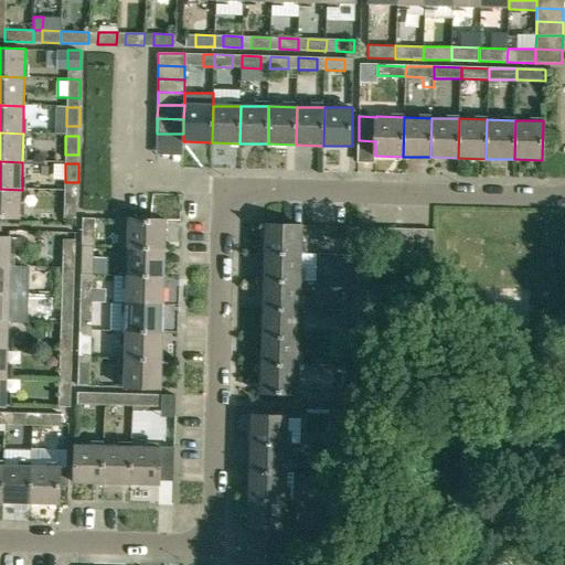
[(0,217),(21,219),(22,190),(0,189),(0,217)]
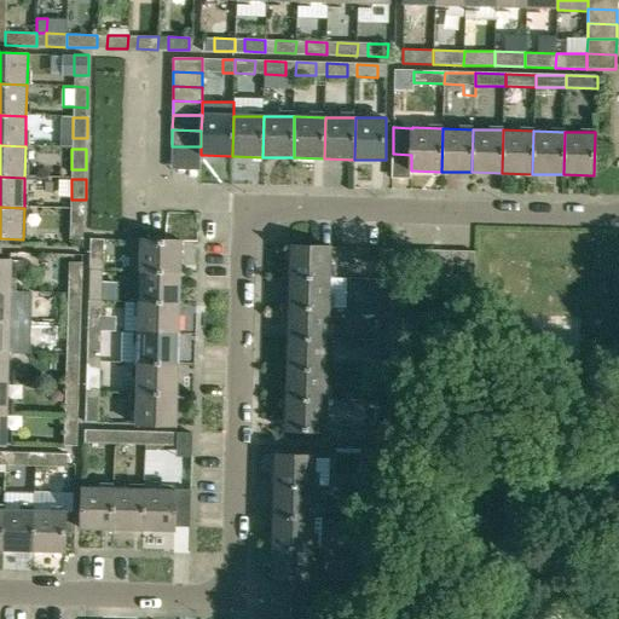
[(70,209),(70,230),(85,230),(85,209),(70,209)]
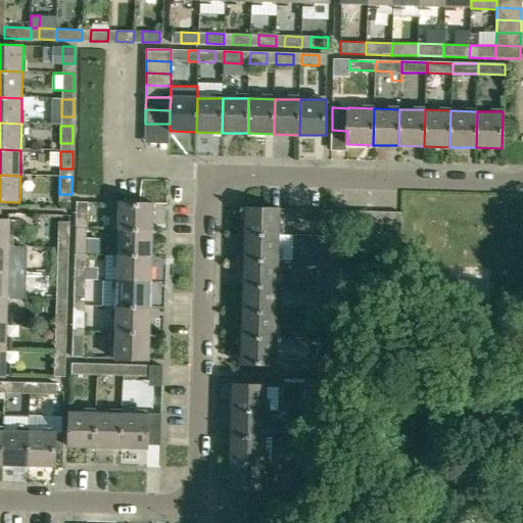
[(77,228),(88,228),(89,202),(78,201),(77,228)]
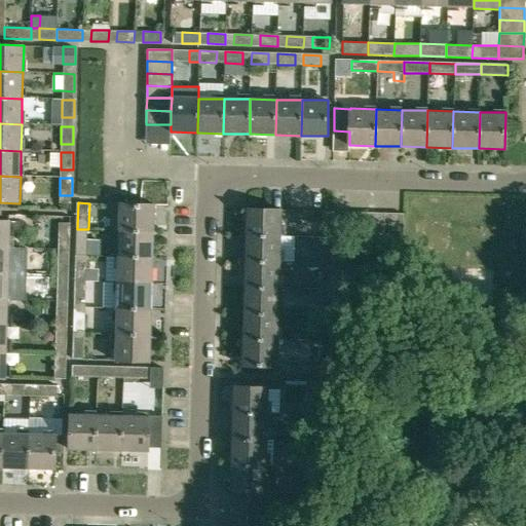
[(155,231),(156,204),(141,204),(120,203),(111,203),(111,230),(119,230),(155,231)]
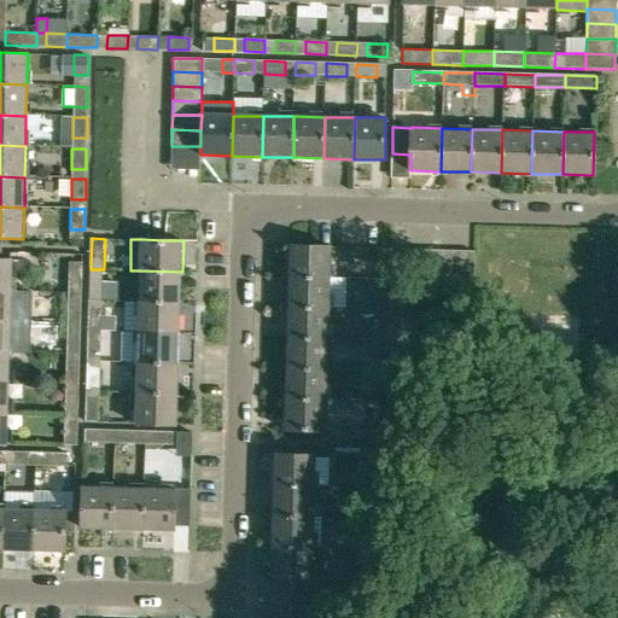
[(291,244),(290,273),(332,274),(332,245),(291,244)]
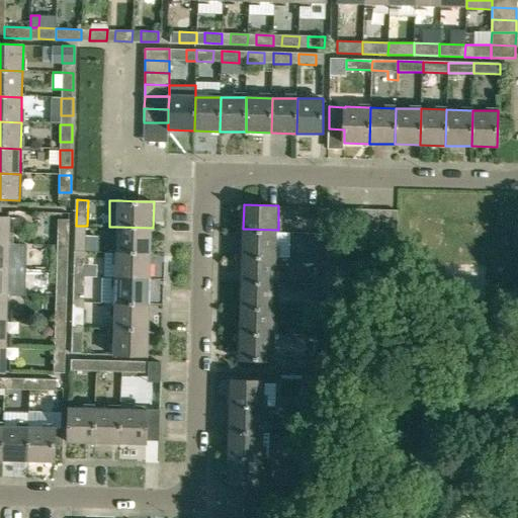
[(319,231),(329,231),(330,208),(319,208),(319,231)]
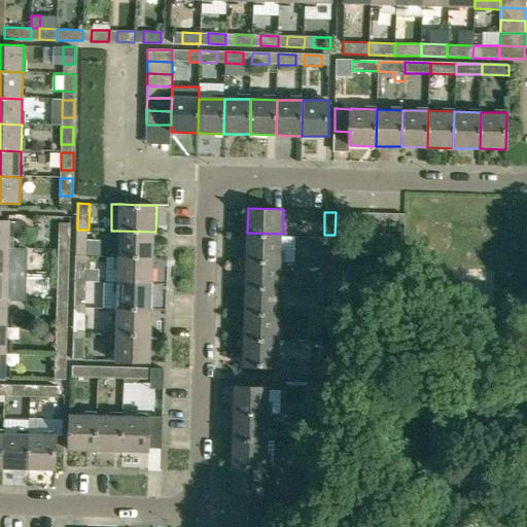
[(341,237),(353,238),(354,213),(342,212),(341,237)]
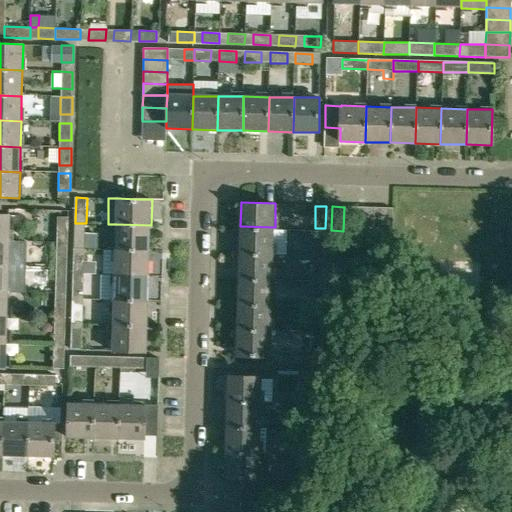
[(355,231),(368,231),(368,207),(356,207),(355,231)]
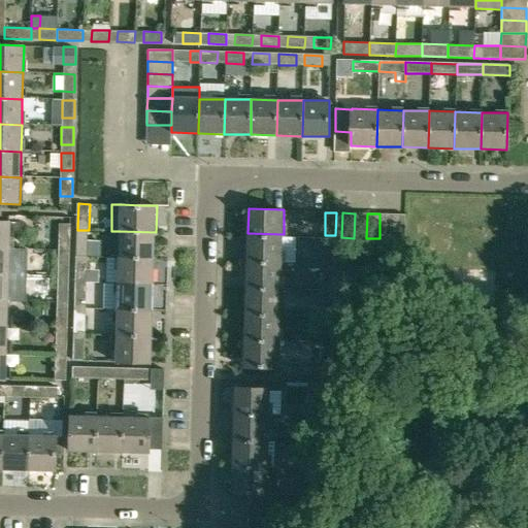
[(380,238),(392,239),(393,215),(380,213),(380,238)]
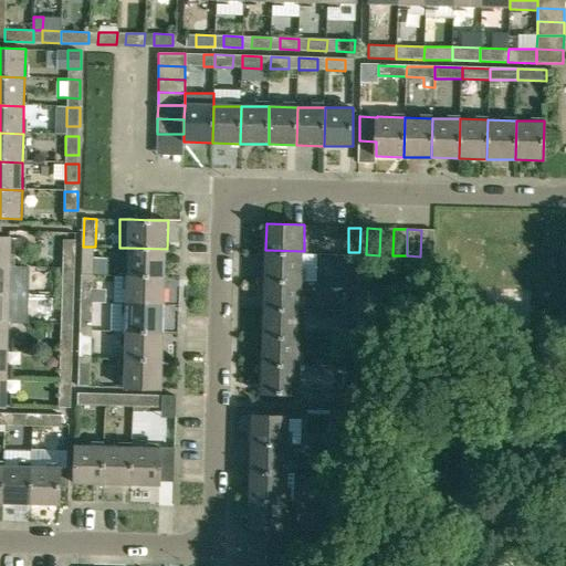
[(433,257),(435,230),(421,230),(420,257),(433,257)]
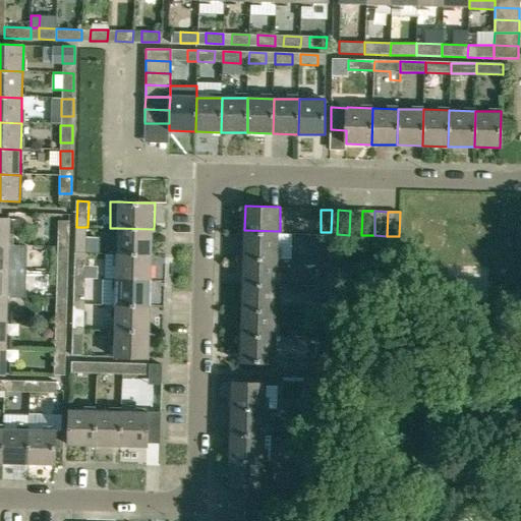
[(0,219),(0,245),(10,246),(10,220),(0,219)]
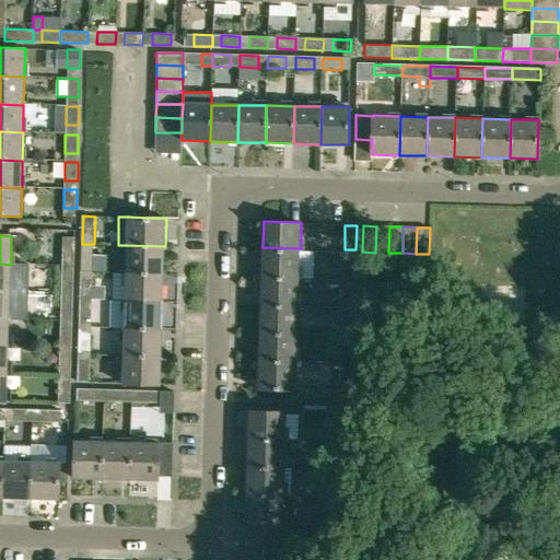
[(76,237),(62,236),(61,266),(74,266),(76,237)]
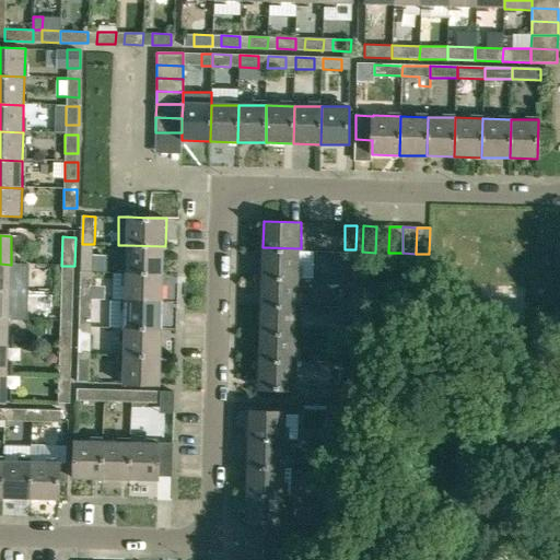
[(94,244),(82,244),(81,271),(93,271),(94,244)]
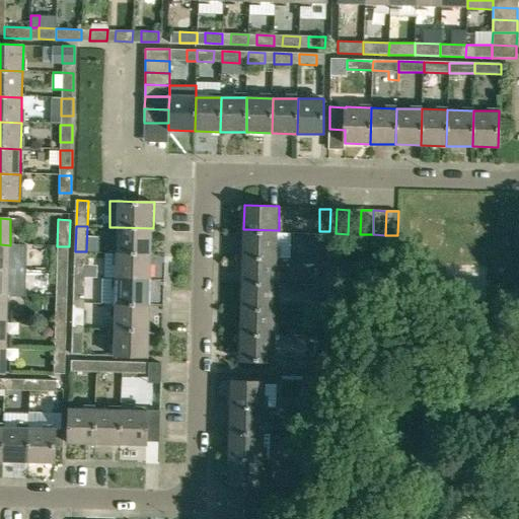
[(152,253),(153,228),(118,227),(118,252),(152,253)]
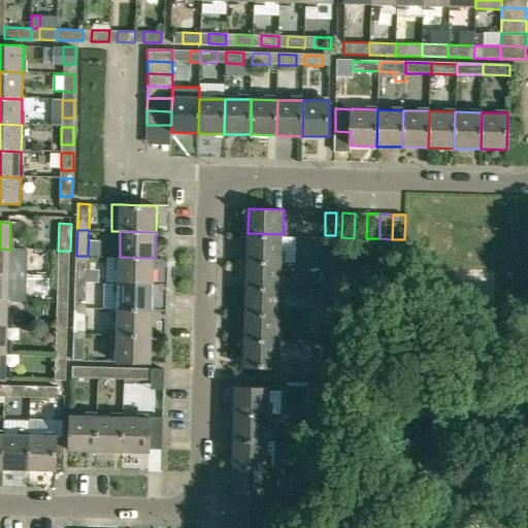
[(283,260),(284,234),(248,233),(248,259),(283,260)]
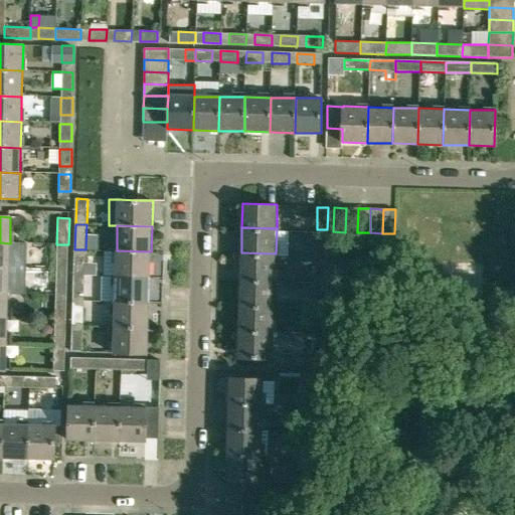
[(317,229),(316,254),(327,254),(327,229),(317,229)]
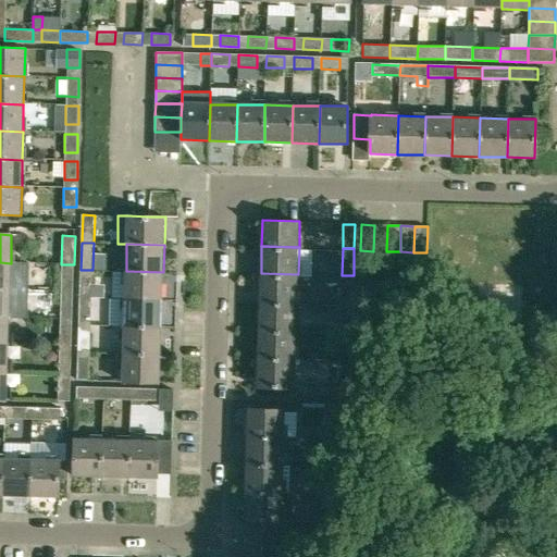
[(0,262),(0,289),(10,291),(11,263),(0,262)]
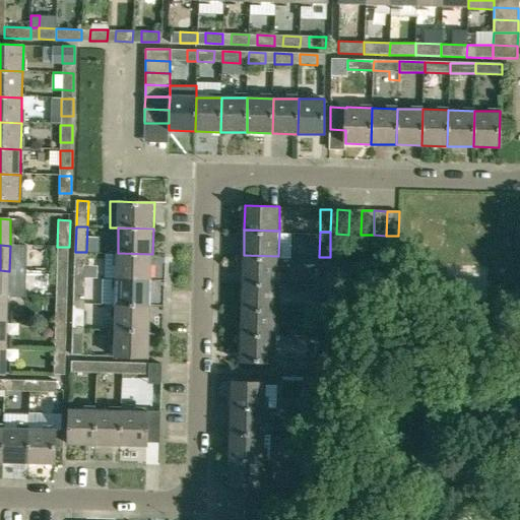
[(57,247),(56,272),(68,272),(69,247),(57,247)]
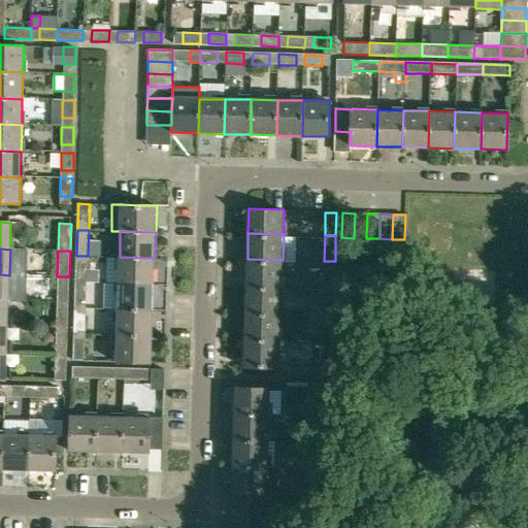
[(88,283),(88,256),(76,256),(76,282),(88,283)]
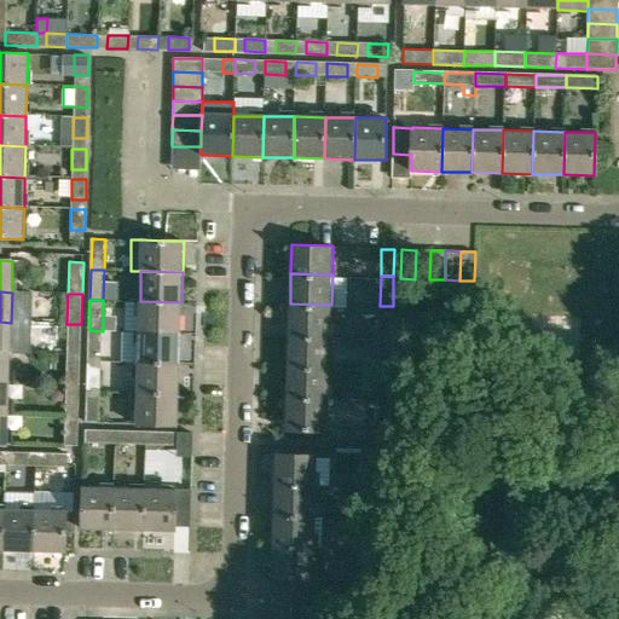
[(180,333),(181,302),(140,301),(139,331),(180,333)]
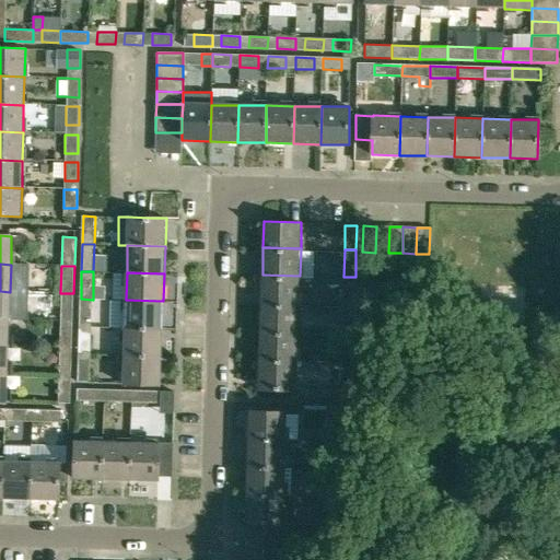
[(263,275),(261,302),(299,303),(300,276),(263,275)]
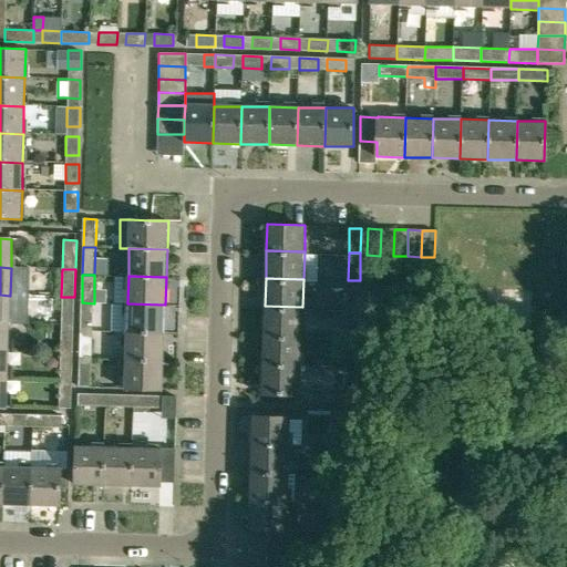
[(348,280),(347,308),(359,308),(360,280),(348,280)]
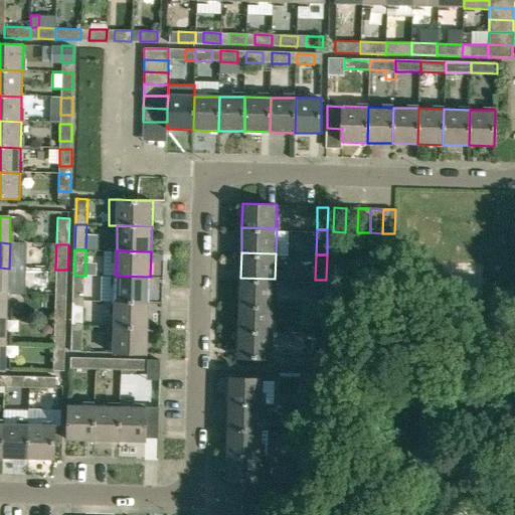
[(9,269),(0,268),(0,293),(9,294),(9,269)]
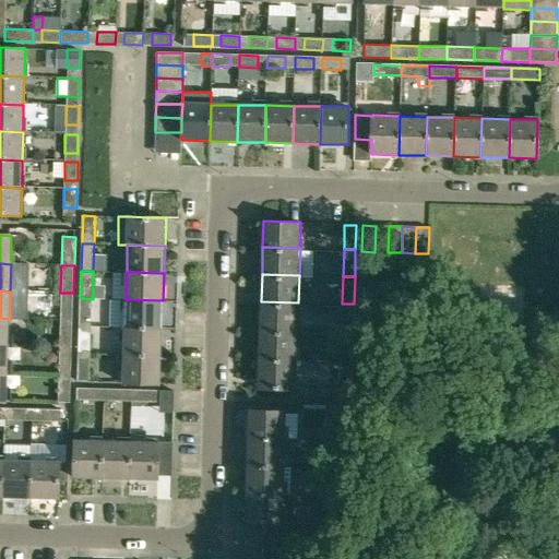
[(73,320),(73,293),(60,293),(60,320),(73,320)]
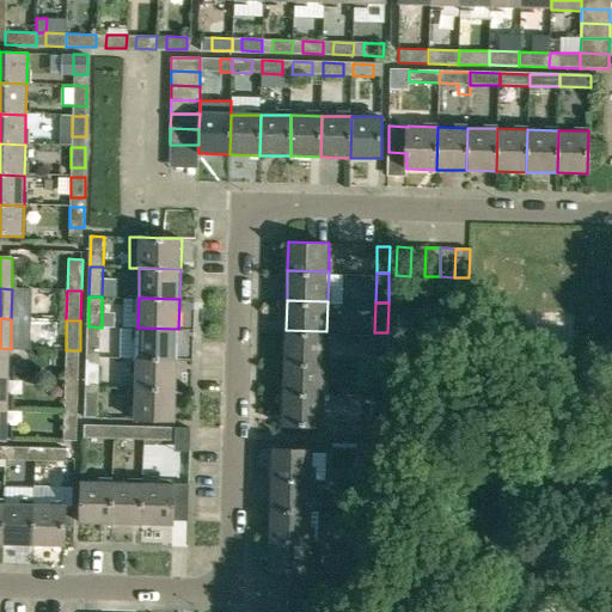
[(87,356),(101,357),(102,328),(89,326),(87,356)]
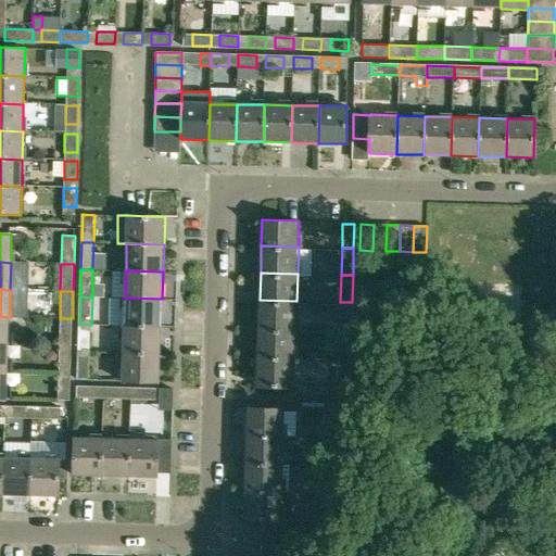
[(124,326),(162,327),(162,299),(125,298),(124,326)]
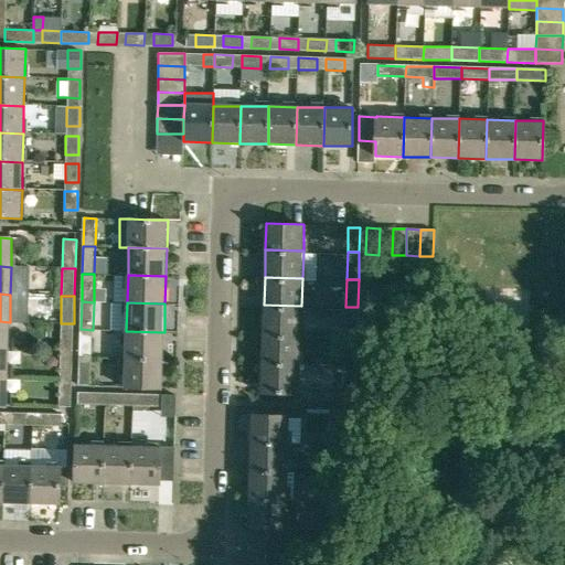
[(300,333),(301,306),(264,305),(263,332),(300,333)]
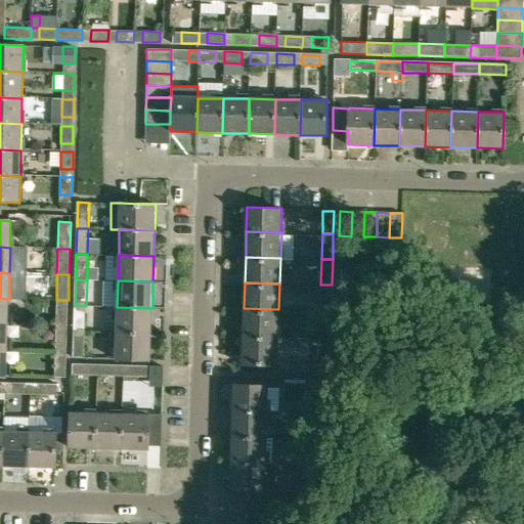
[(331,310),(332,285),(320,285),(320,310),(331,310)]
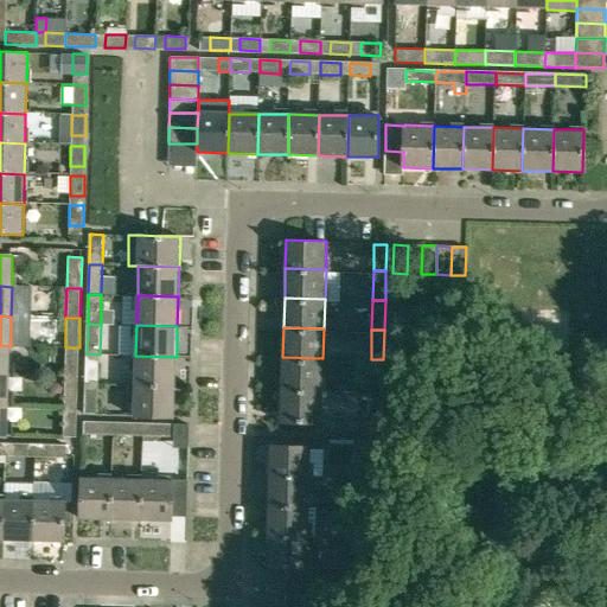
[(0,345),(0,375),(10,376),(11,346),(0,345)]
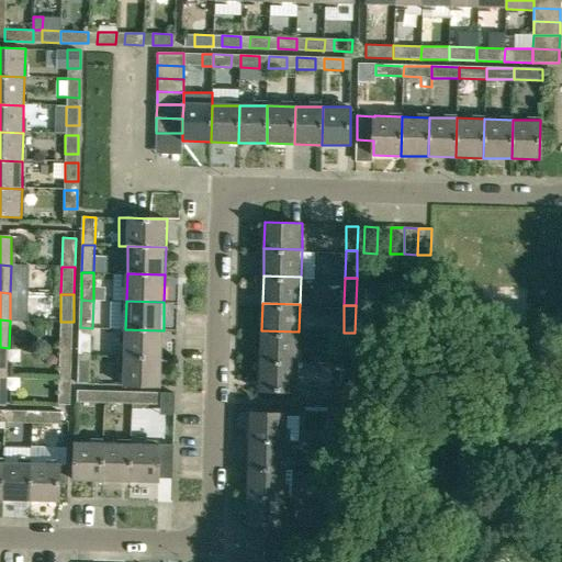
[(60,322),(59,349),(72,349),(74,322),(60,322)]
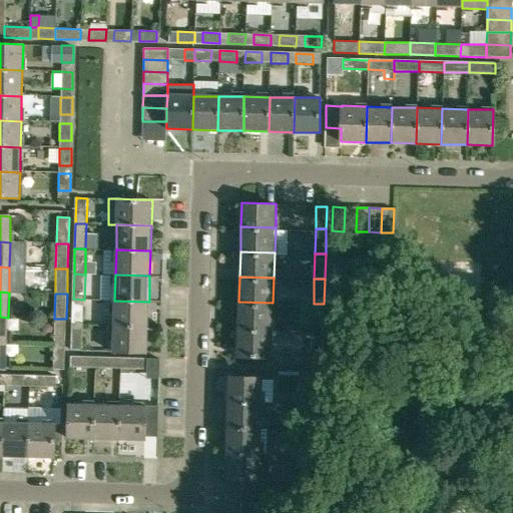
[(84,300),(73,299),(72,325),(83,325),(84,300)]
